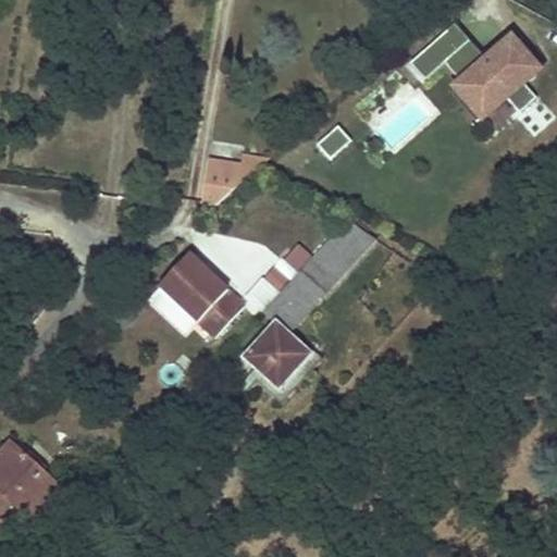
[(457,21),(412,60),(428,77),(447,60),(491,110),(508,95),(522,111),(539,96),(504,56),(494,63),(490,58),(457,21)]
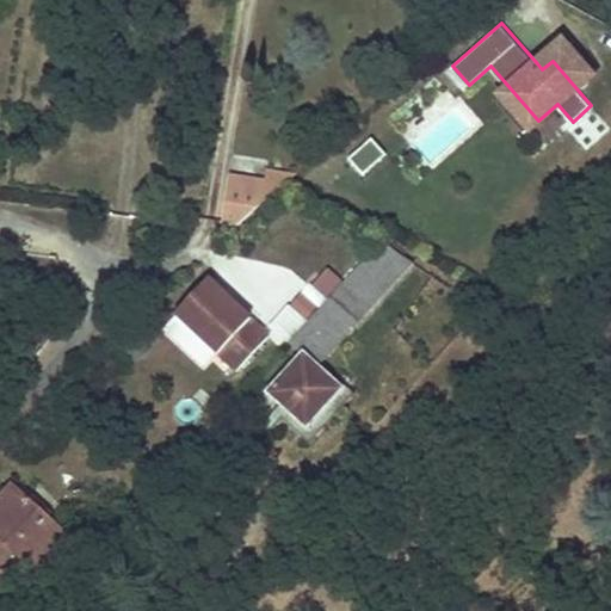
[(593,74),(563,39),(537,63),(542,69),(553,61),(576,88),(593,74)]
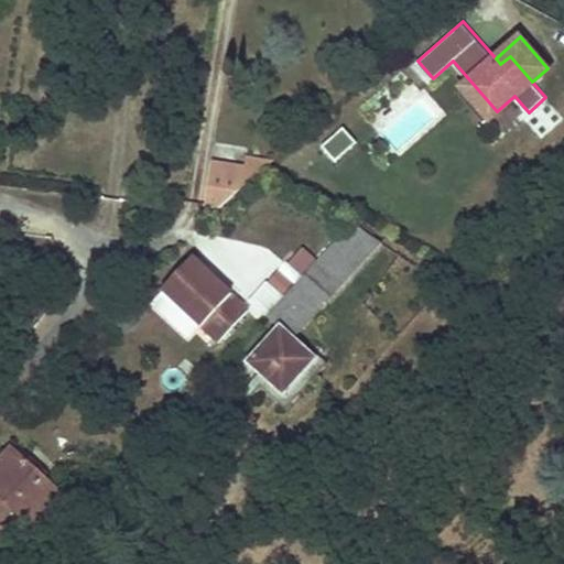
[(497,111),(469,80),(464,86),(490,117),(497,111)]
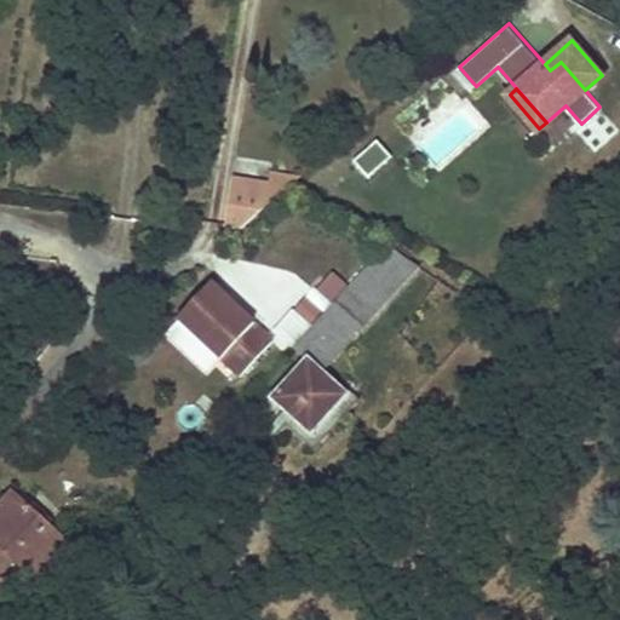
[(390,158),(377,144),(355,164),(367,177),(390,158)]
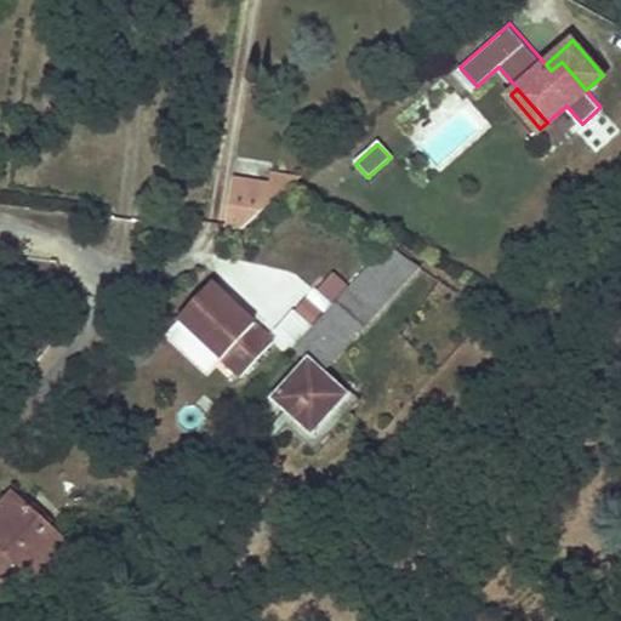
[(226,226),(241,227),(279,194),(289,186),(298,176),(273,174),(272,182),(233,177),(226,226)]
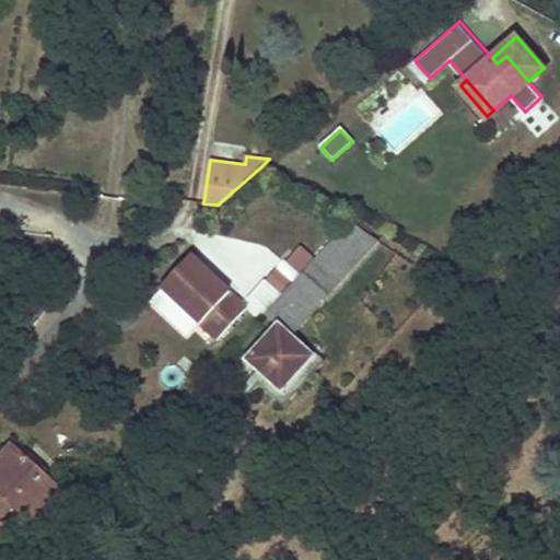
[(302,273),(326,295),(377,241),(351,221),(302,273)]
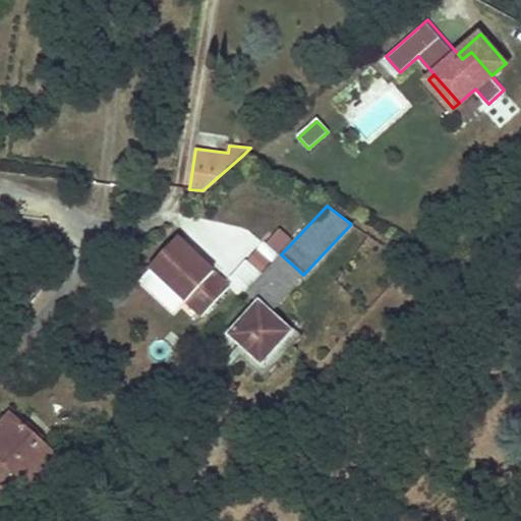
[(229,287),(175,240),(149,271),(203,317),(229,287)]
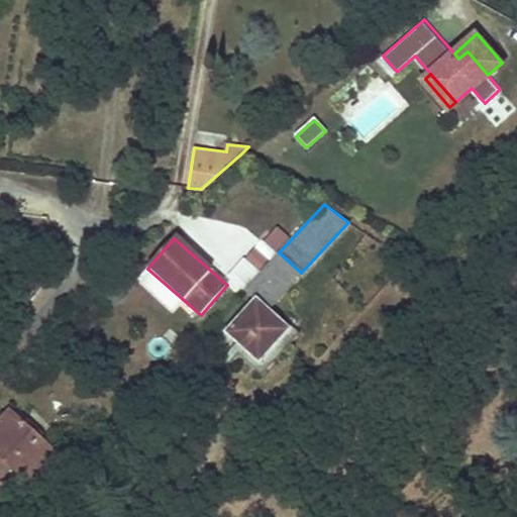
[(256,298),(225,332),(236,341),(257,362),(289,329),(267,308),(301,273),(279,252),(245,289),(256,298)]
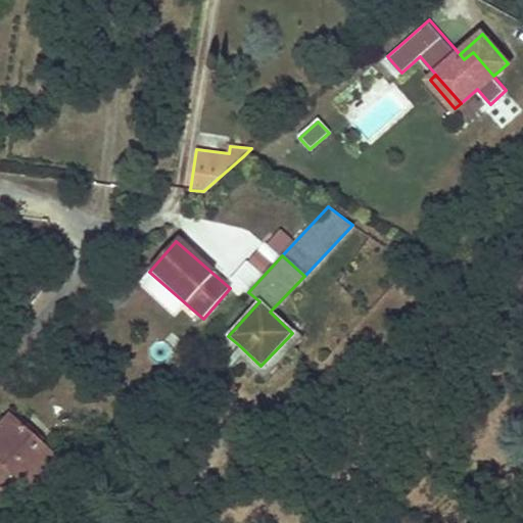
[(244,294),(259,276),(244,263),(229,281),(244,294)]
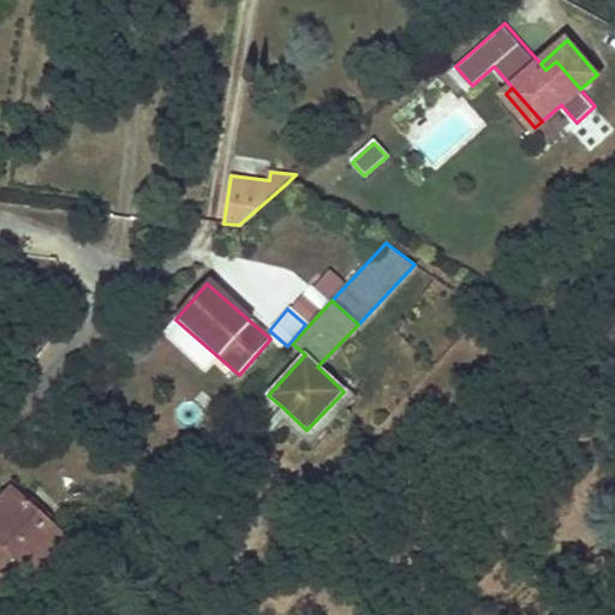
[(353,396),(344,389),(344,392),(306,430),(281,406),(274,412),(308,445),(353,396)]
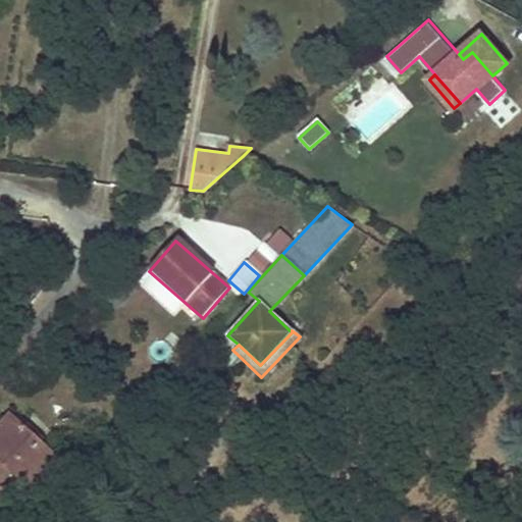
[(0,485),(11,474),(27,488),(56,458),(12,415),(0,427),(0,485)]
